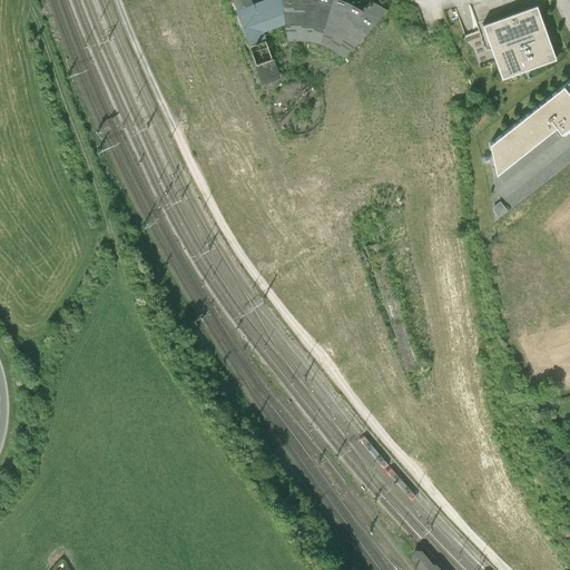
[(345,57),(386,9),(371,0),(366,7),(364,5),(362,9),(350,1),(345,0),(257,0),(253,2),(252,0),(233,0),(262,84),(279,77),(274,58),(272,58),(264,31),(285,23),(287,39),(301,39),(311,40),(321,42),(328,46),(345,57)]
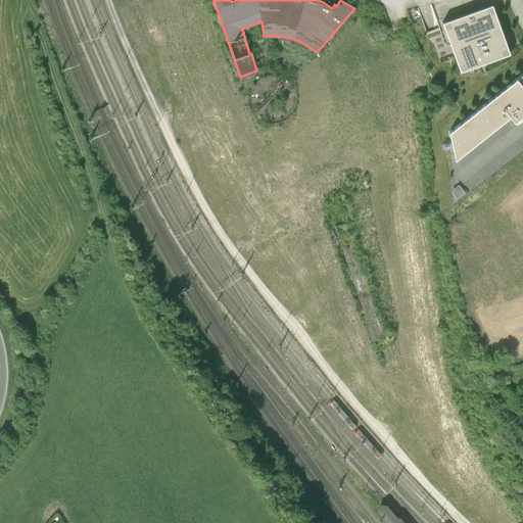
[(493,5),(443,22),(461,73),(510,55),(493,5)]
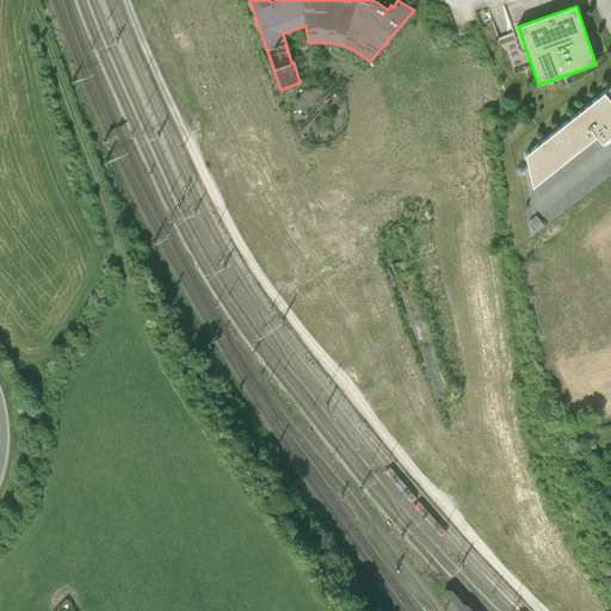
[(610,87),(526,155),(532,186),(594,136),(600,144),(610,136),(610,87)]
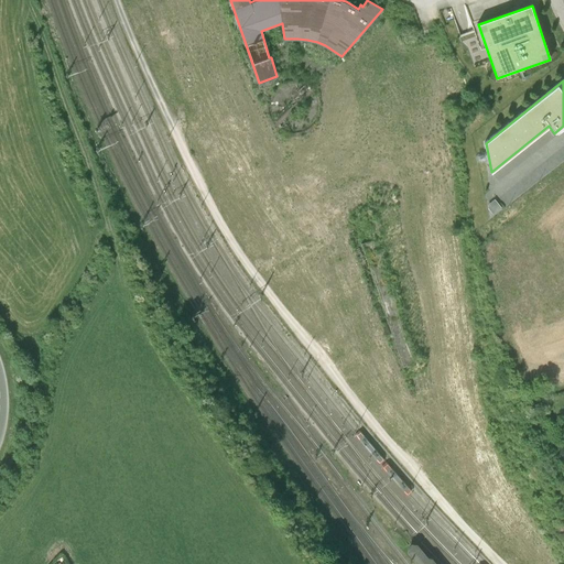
[(551,458),(556,470),(563,467),(559,455),(551,458)]
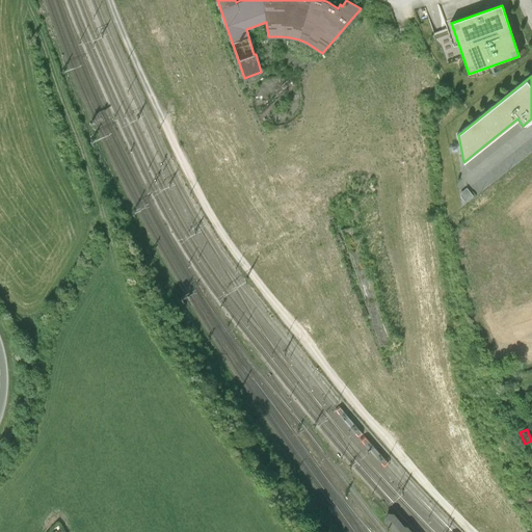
[(407,531),(405,529),(403,531),(392,517),(386,523),(392,531),(407,531)]
